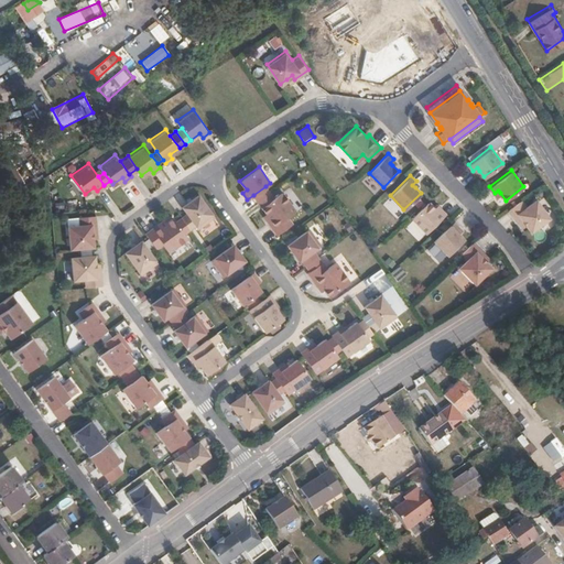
[(257,201),(270,192),(266,186),(253,195),(257,201)]
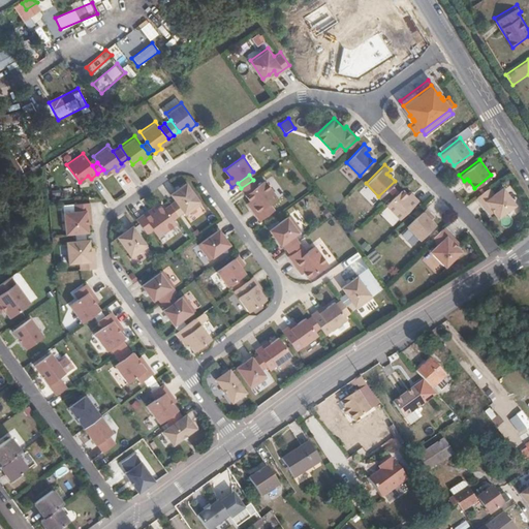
[(256,185),(253,180),(241,188),(245,193),(256,185)]
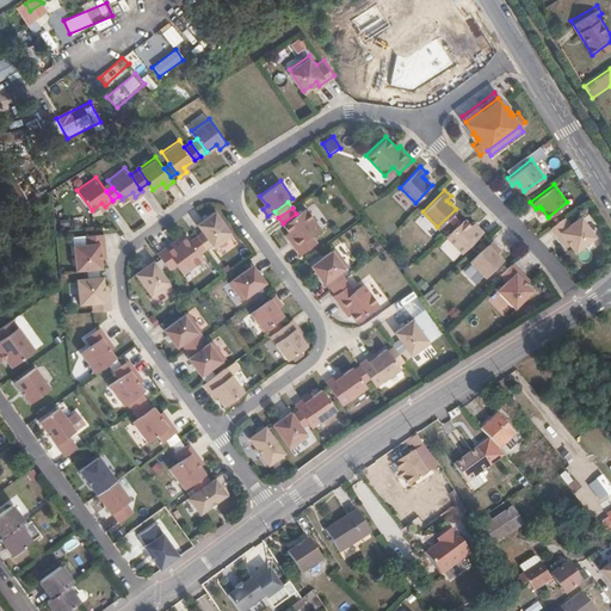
[(302,252),(312,245),(316,241),(310,235),(320,228),(306,208),(296,214),(283,223),(282,223),(292,238),(289,239),(300,254),(302,252)]
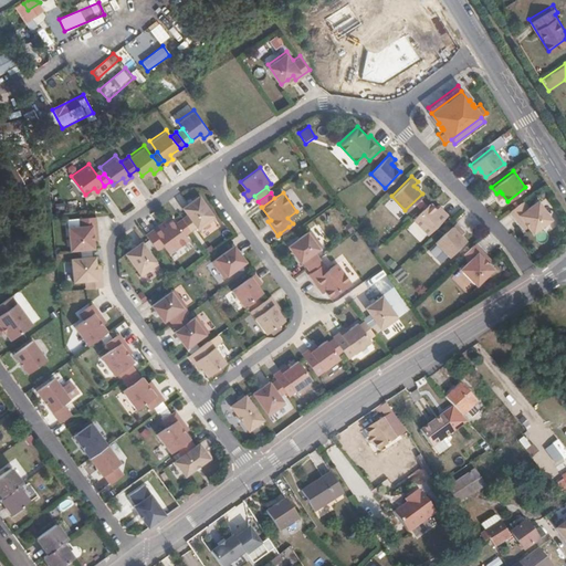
[(187,212),(196,226),(198,228),(215,217),(199,194),(182,206),(187,212)]
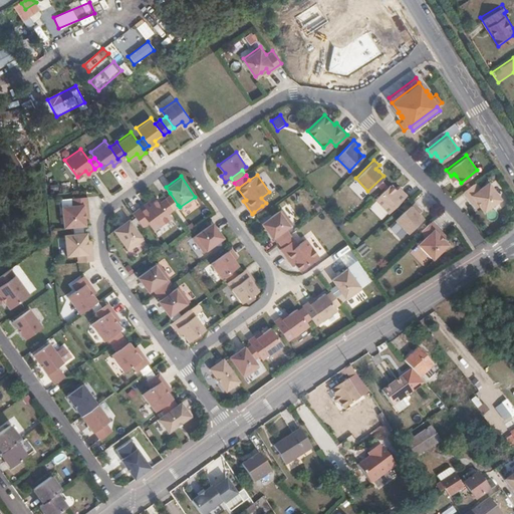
[(476,181),(464,190),(472,202),(475,200),(479,205),(483,211),(501,198),(489,181),(480,187),(476,181)]
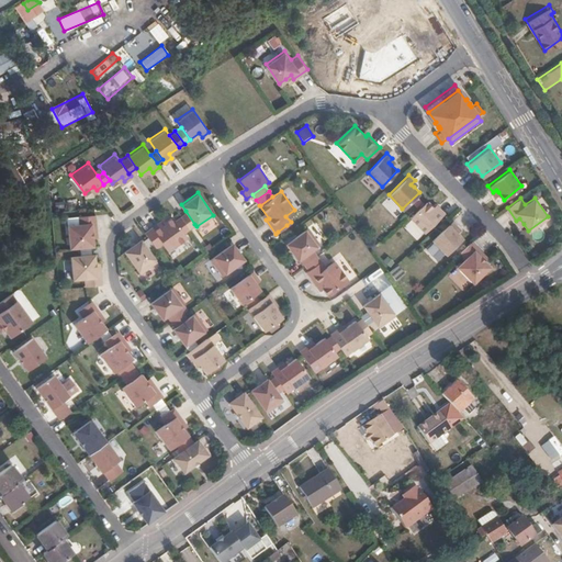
[(427,201),(411,216),(425,232),(445,212),(439,205),(436,210),(433,206),(427,201)]
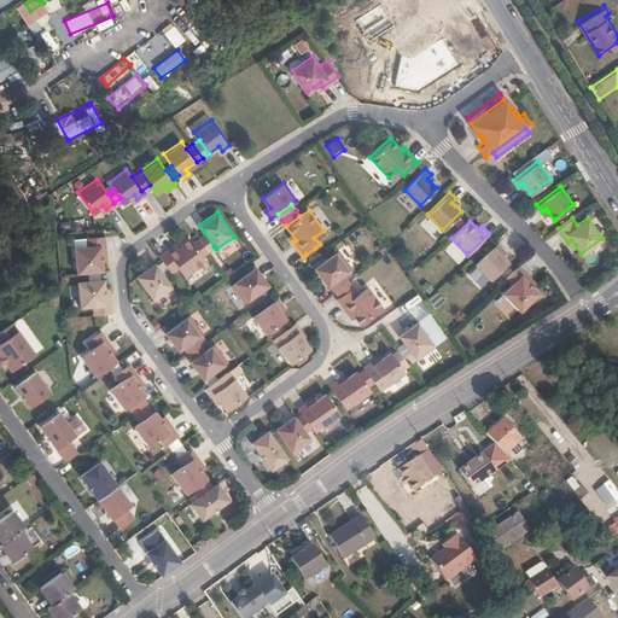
[(198,237),(208,250),(214,246),(204,232),(198,237)]
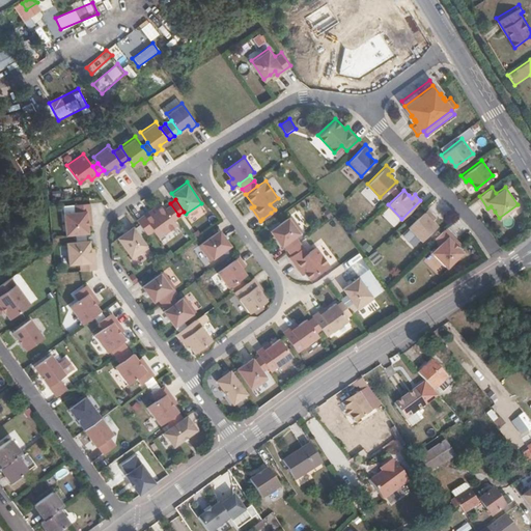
[(75,211),(63,212),(79,232),(85,231),(87,231),(86,217),(90,217),(89,201),(74,202),(75,211)]
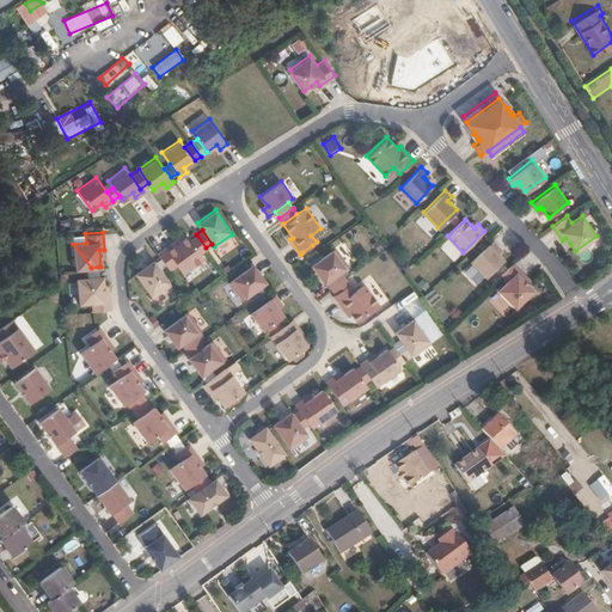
[(203,257),(200,252),(190,239),(187,234),(173,244),(172,242),(157,251),(161,257),(167,265),(170,269),(177,263),(183,273),(203,257)]
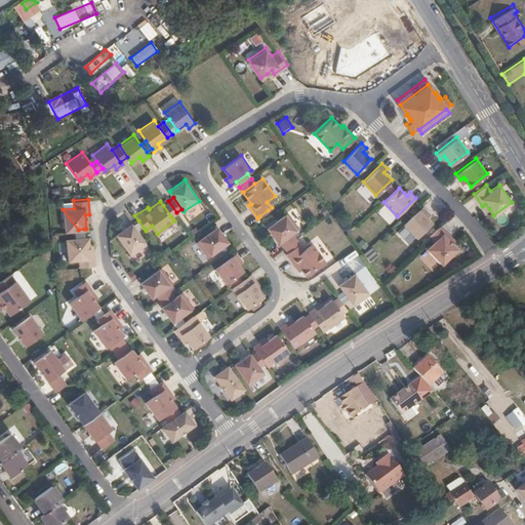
[(171,216),(176,212),(168,201),(163,205),(171,216)]
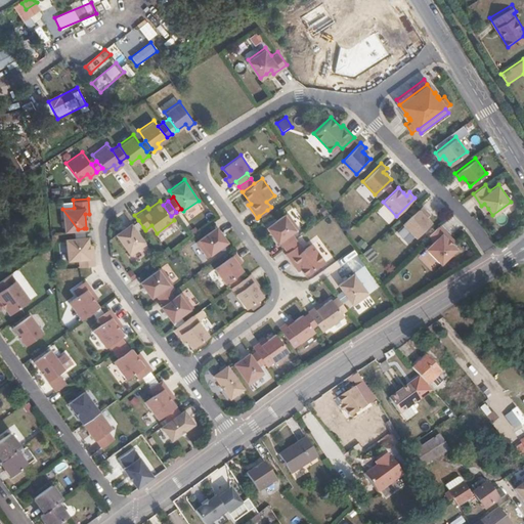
[(422,205),(403,223),(418,236),(432,222),(427,216),(425,214),(428,211),(422,205)]
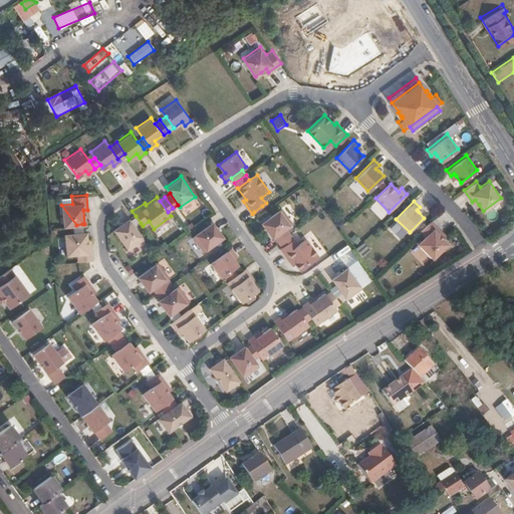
[(61,205),(62,226),(72,225),(76,225),(61,205)]
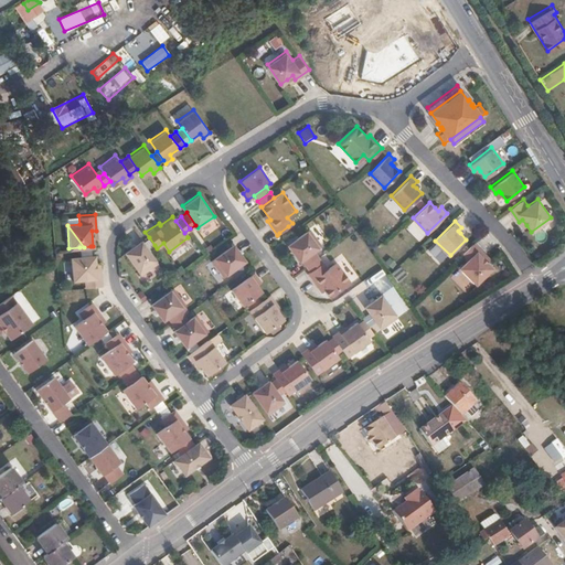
[(283,238),(291,233),(288,226),(279,233),(283,238)]
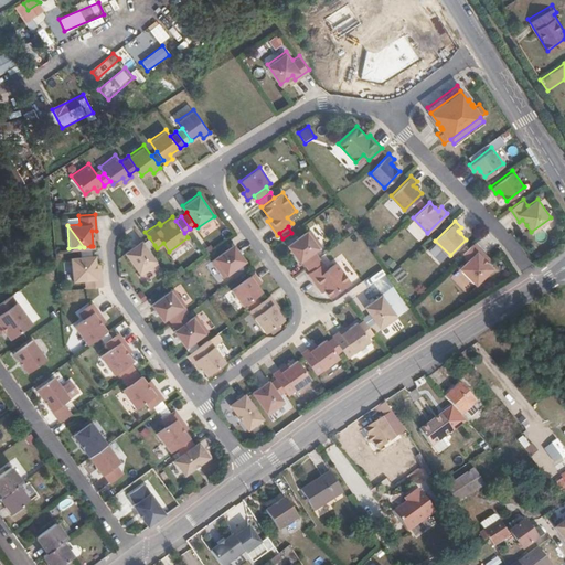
[(301,259),(313,251),(321,245),(309,228),(296,238),(287,244),(286,245),(299,262),(301,259)]
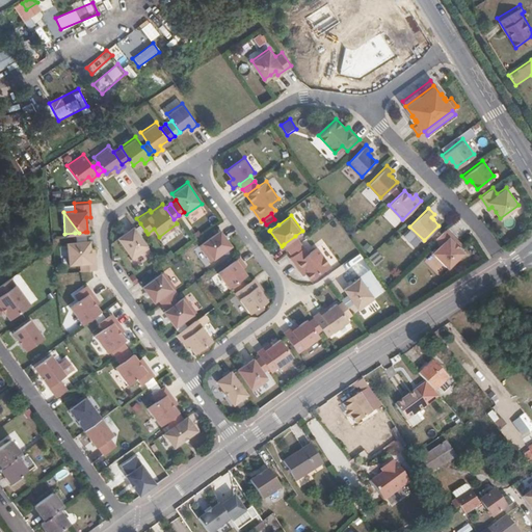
[(278,224),(274,219),(266,224),(270,230),(278,224)]
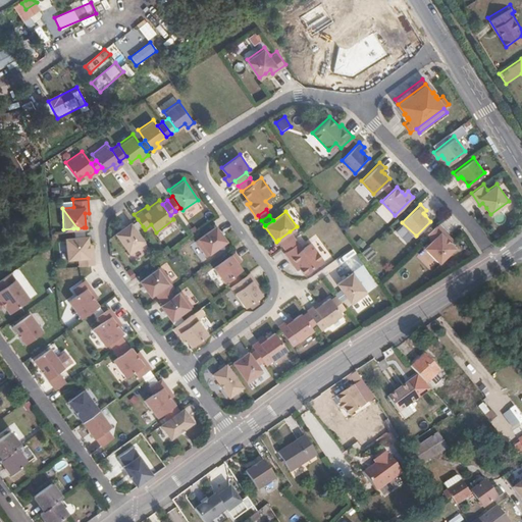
[(138,230),(143,226),(138,219),(132,223),(138,230)]
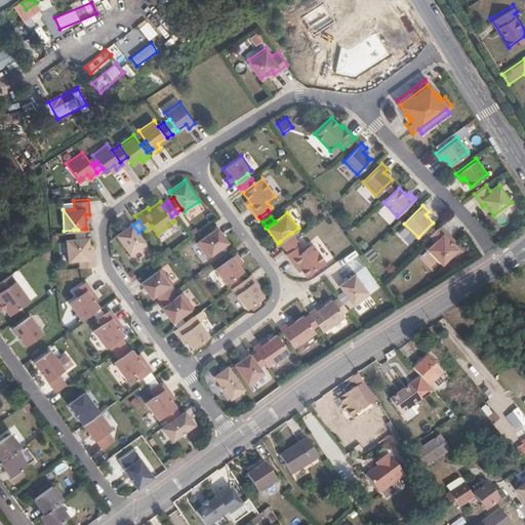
[(147,243),(138,232),(132,225),(130,221),(116,234),(131,254),(147,243)]
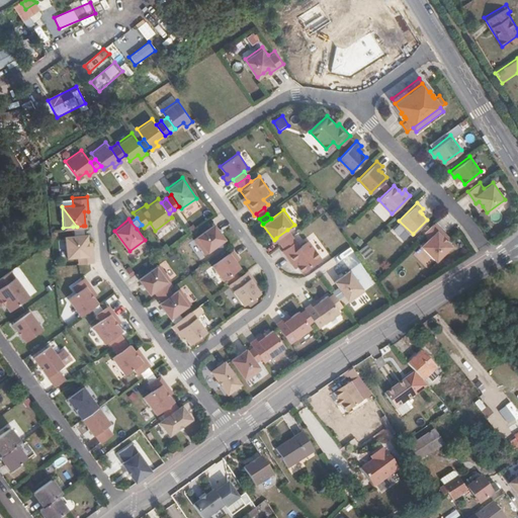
[(445,232),(434,221),(423,232),(428,237),(421,244),(436,259),(451,244),(446,239),(442,235),(445,232)]
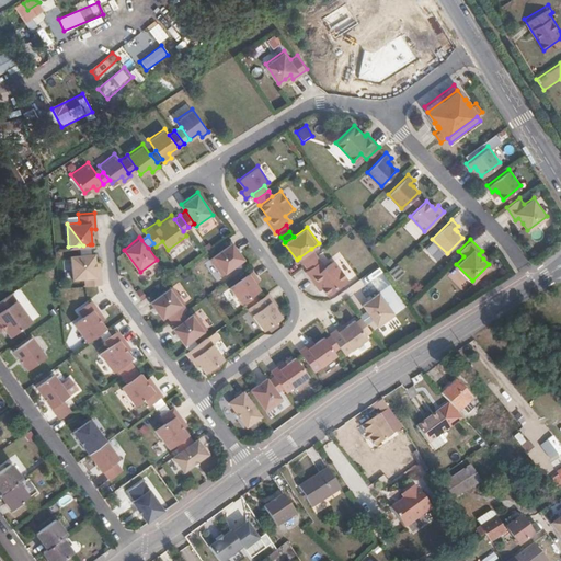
[(225,272),(233,266),(244,259),(232,242),(210,258),(221,274),(225,272)]
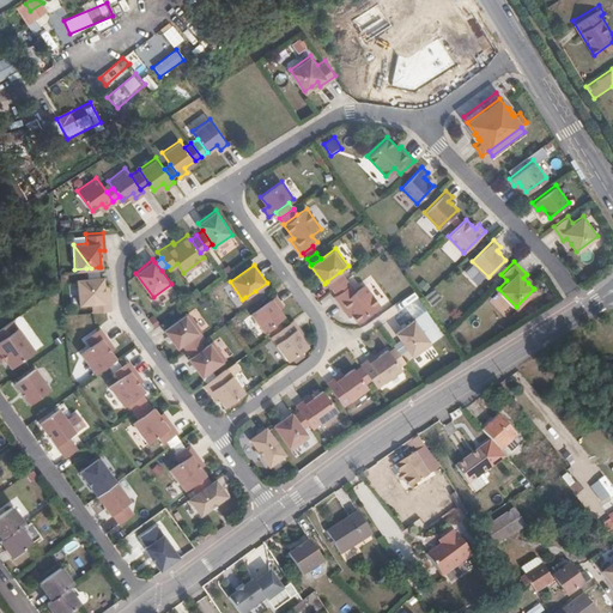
[(331,287),(345,278),(340,272),(327,281),(331,287)]
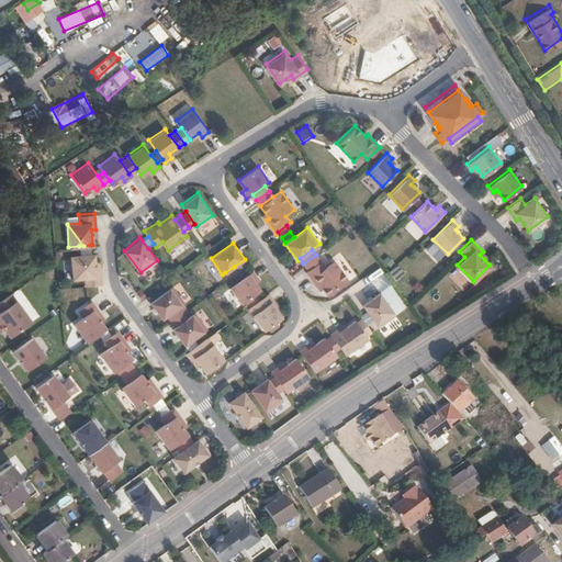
[(83,277),(85,285),(101,283),(100,268),(99,267),(96,267),(94,260),(89,253),(80,254),(70,255),(71,278),(83,277)]
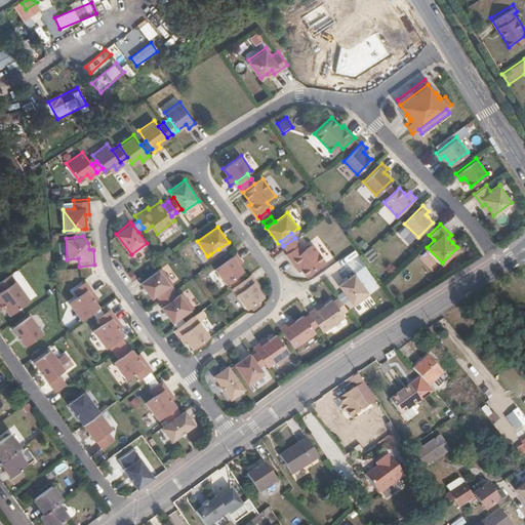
[(298,244),(295,238),(283,246),(287,252),(298,244)]
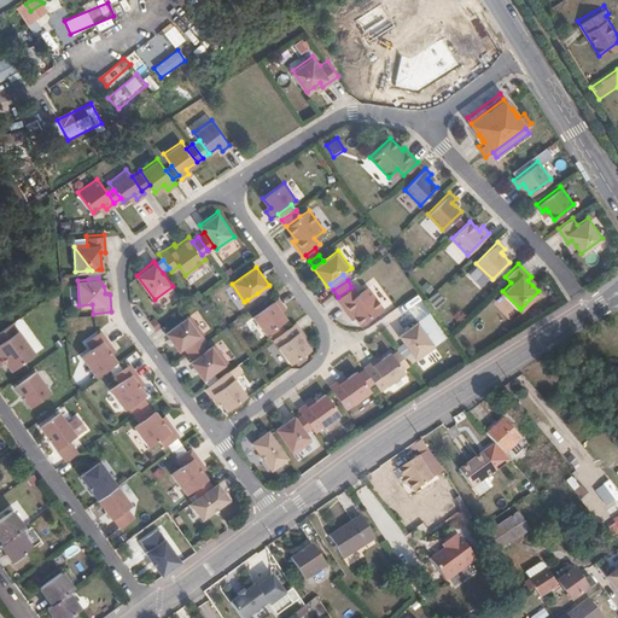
[(353,286),(351,287),(338,297),(336,298),(344,310),(348,308),(359,324),(382,308),(367,287),(357,293),(353,286)]
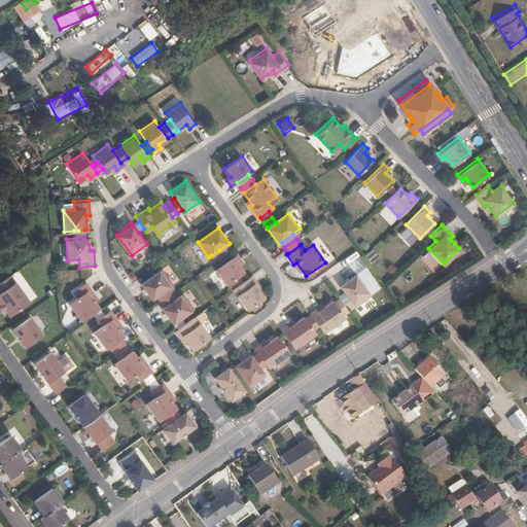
[(215,261),(222,255),(219,250),(211,255),(215,261)]
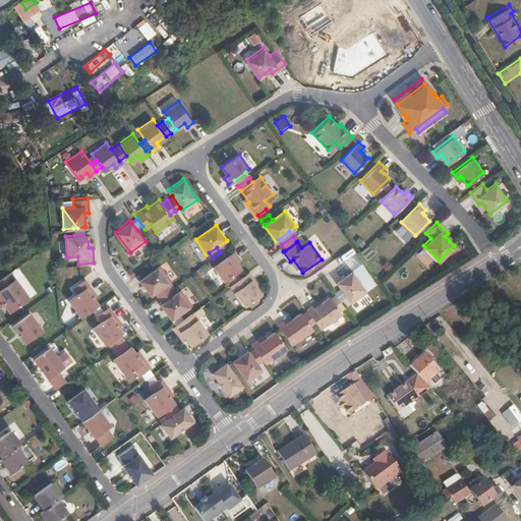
[(234,250),(224,257),(216,264),(213,267),(224,281),(227,279),(238,271),(241,269),(235,259),(239,256),(234,250)]
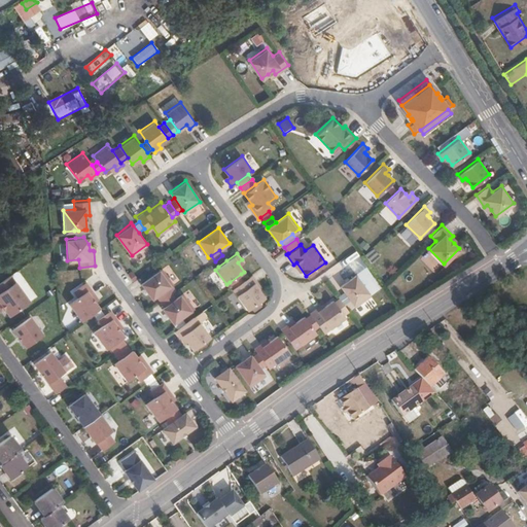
[(226,260),(222,255),(215,261),(218,267),(226,260)]
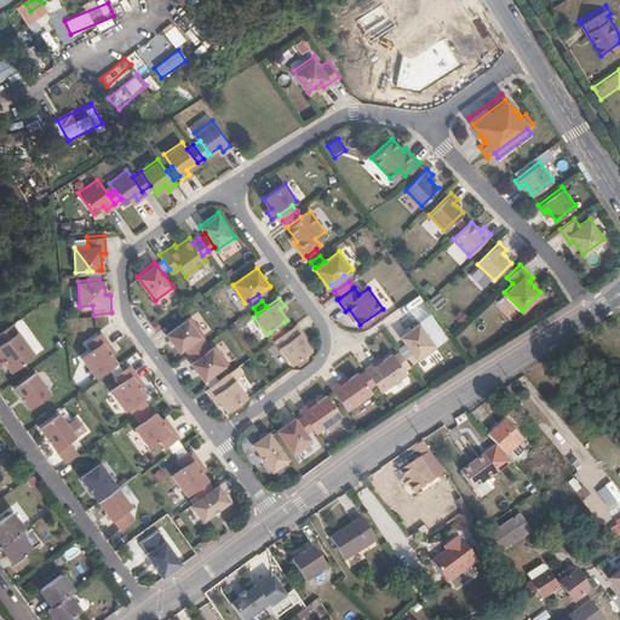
[(184,348),(197,338),(204,334),(191,315),(166,332),(178,351),(184,348)]
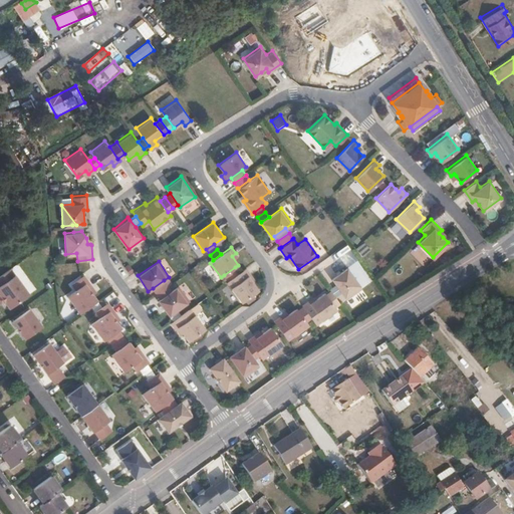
[(228,280),(239,272),(235,267),(224,275),(228,280)]
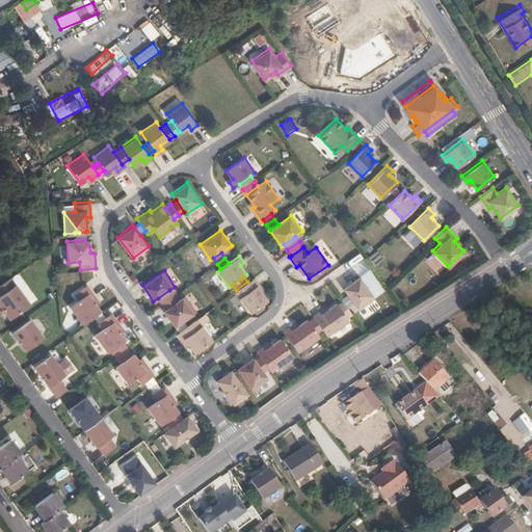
[(259,284),(255,276),(247,282),(236,290),(234,291),(249,313),(267,300),(257,286),(259,284)]
